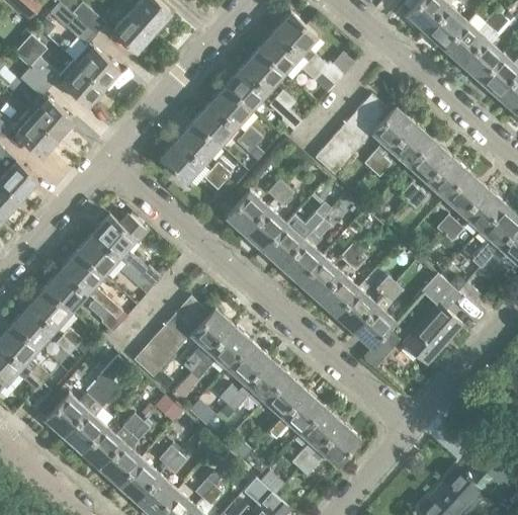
[(36,0),(8,0),(29,19),(42,4),(36,0)]
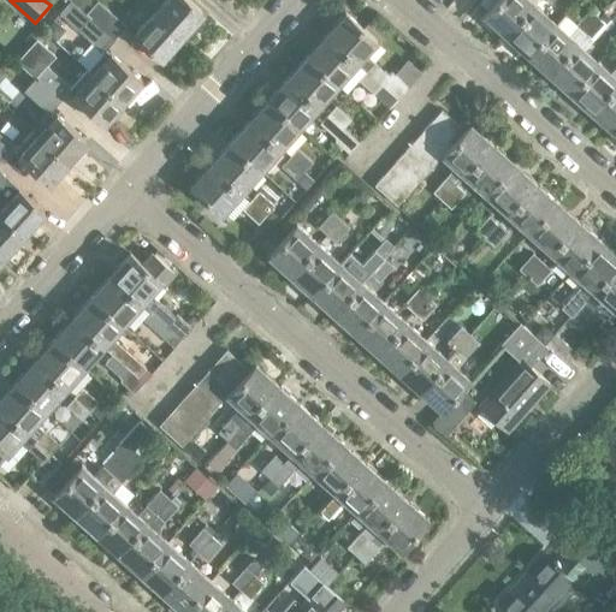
[(66,5),(58,15),(102,53),(86,72),(123,106),(142,84),(110,55),(105,52),(113,42),(125,28),(96,1),(95,4),(92,0),(71,0),(69,3),(66,5)]
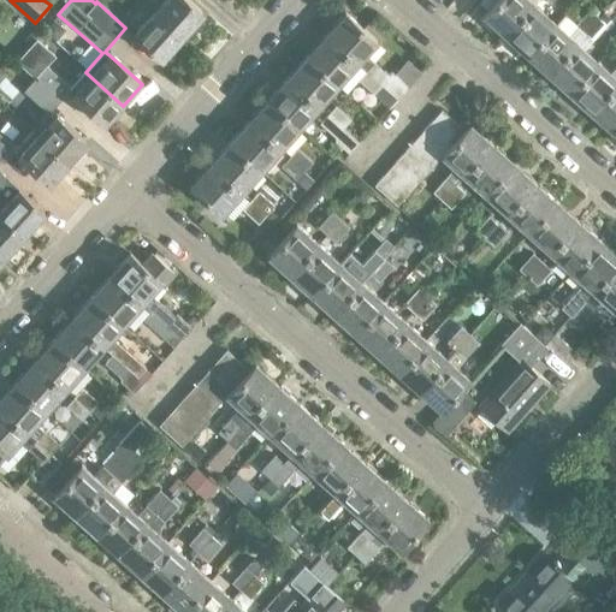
[(184,0),(166,0),(154,15),(182,40),(203,17),(184,0)]
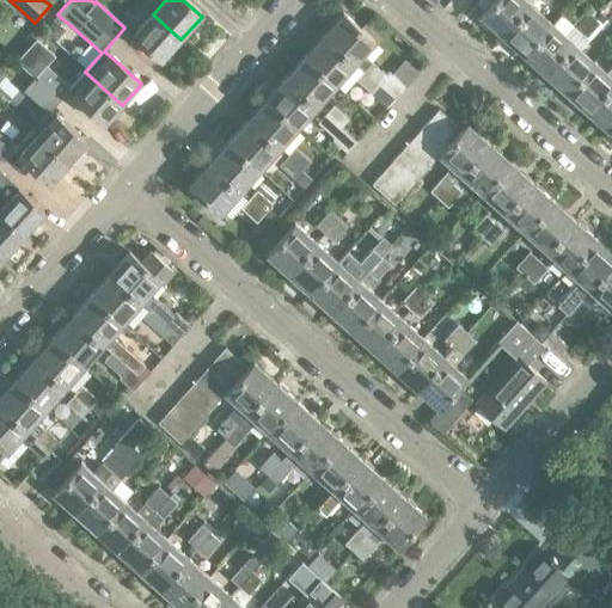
[(471,1),(470,0),(451,0),(444,8),(456,19),(471,1)]
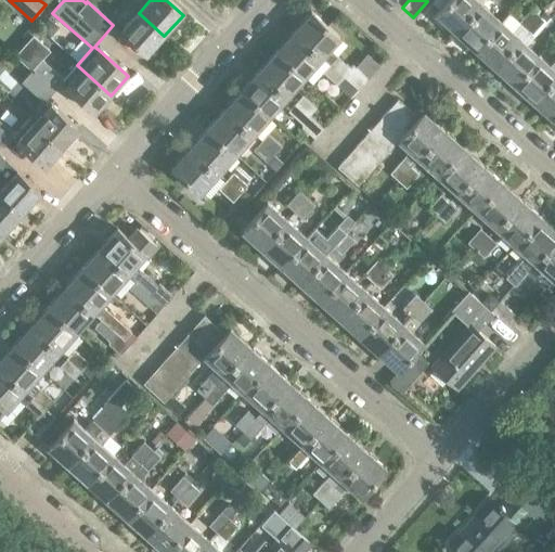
[(447,0),(434,15),(433,20),(440,27),(444,25),(454,34),(480,4),(483,0),(447,0)]
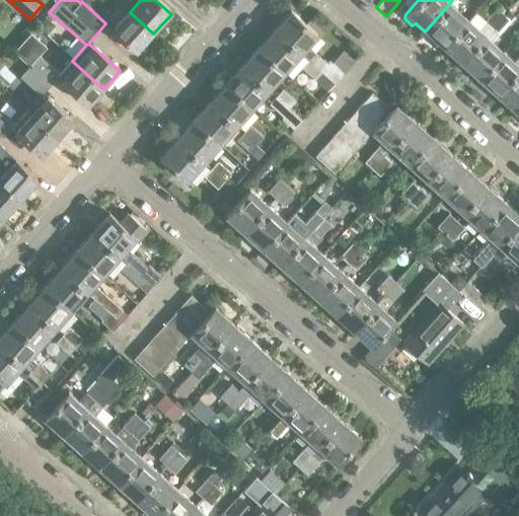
[(449,4),(425,31),(443,48),(467,20),(449,4)]
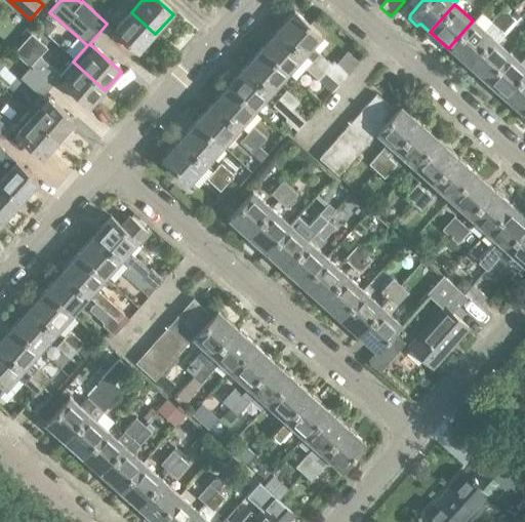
[(497,30),(510,16),(501,9),(489,23),(497,30)]
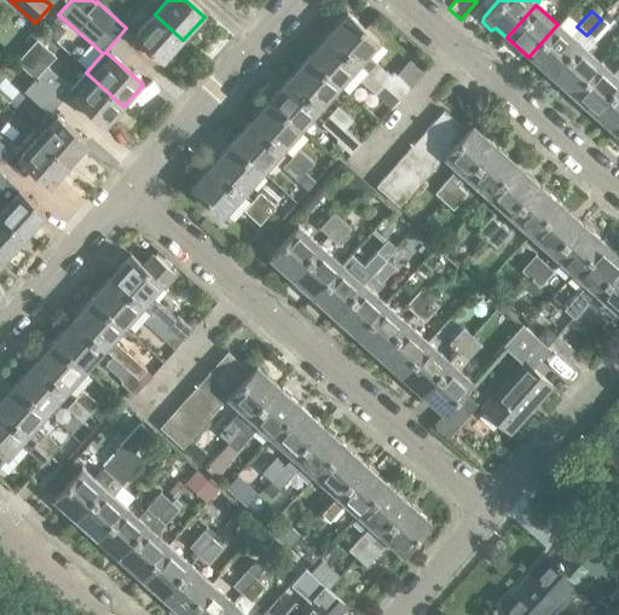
[(162,63),(183,40),(155,15),(134,38),(162,63)]
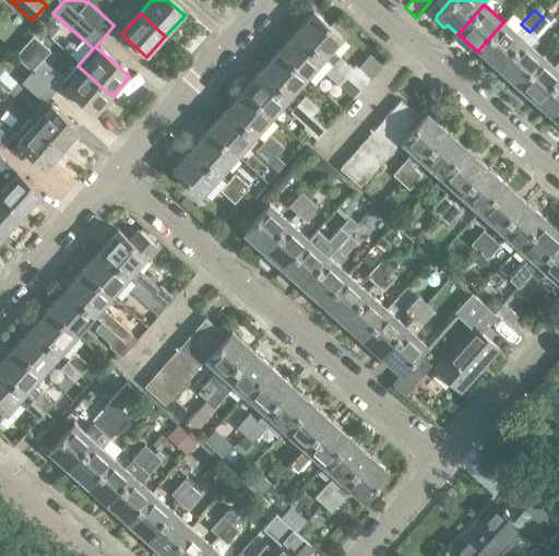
[(351,68),(332,50),(342,39),(312,13),(295,34),(324,60),(324,59),(332,66),(332,67),(346,80),(360,92),(378,71),(361,56),(351,68)]
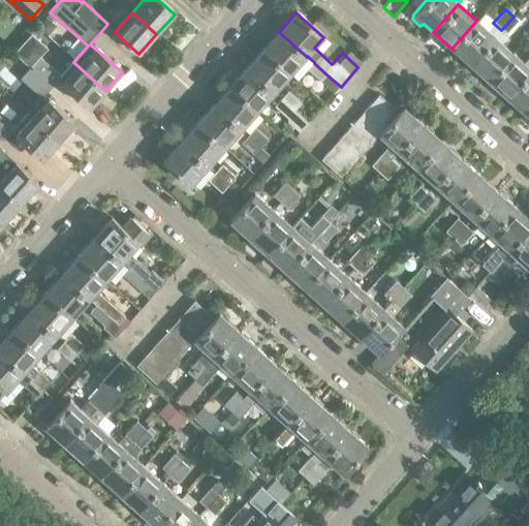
[(509,37),(521,24),(514,17),(501,30),(509,37)]
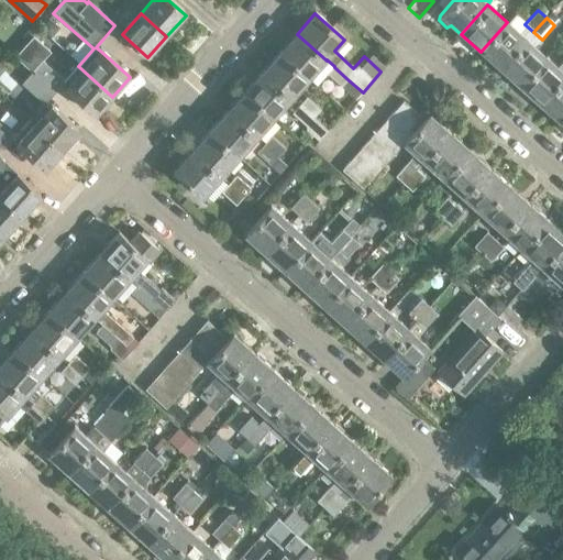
[(59,28),(48,19),(39,30),(50,39),(59,28)]
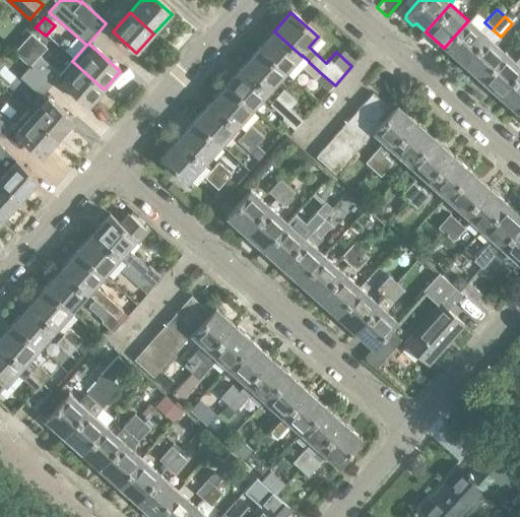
[(468,20),(444,48),(461,64),(485,37),(468,20)]
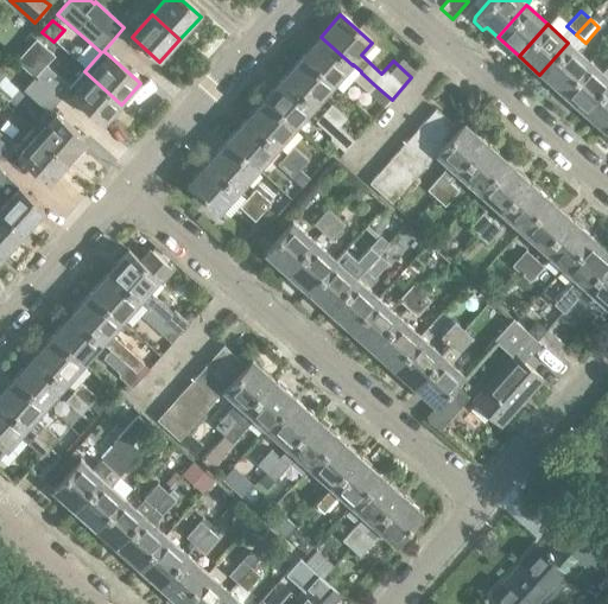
[(353,65),(321,37),(302,58),(334,87),(353,65)]
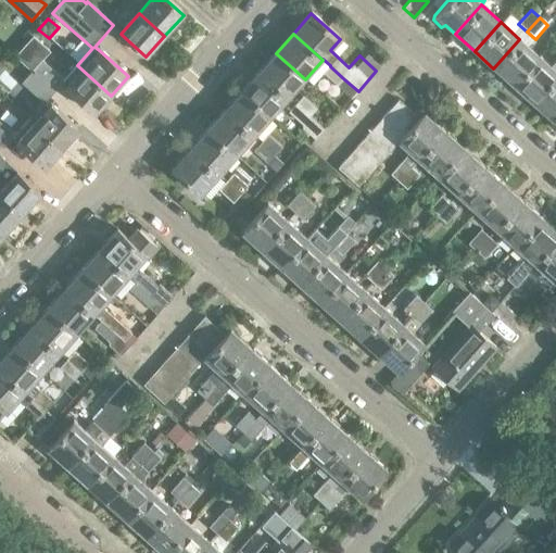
[(49,51),(32,36),(14,57),(30,71),(49,51)]
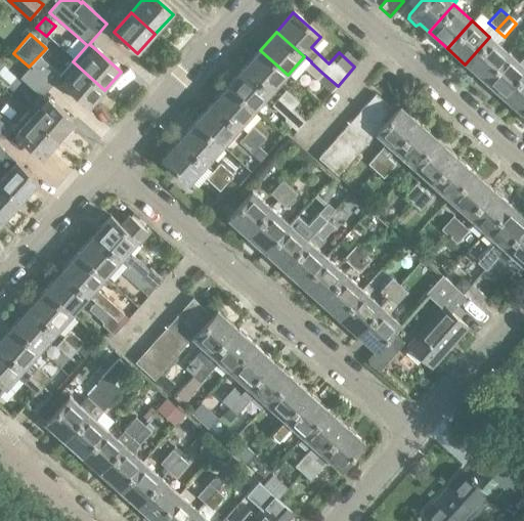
[(489,37),(465,64),(483,81),(508,53),(489,37)]
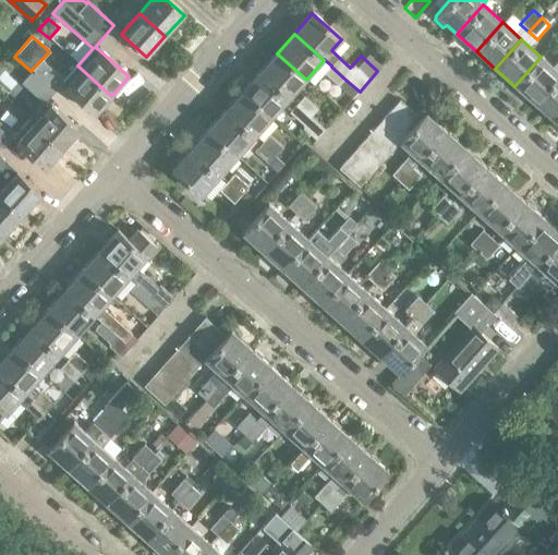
[(306,80),(277,53),(259,73),(289,99),(306,80)]
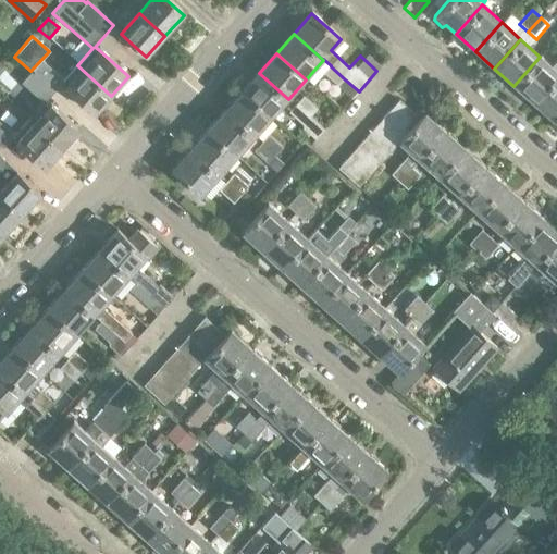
[(556,72),(540,57),(514,86),(533,103),(556,76),(556,72)]
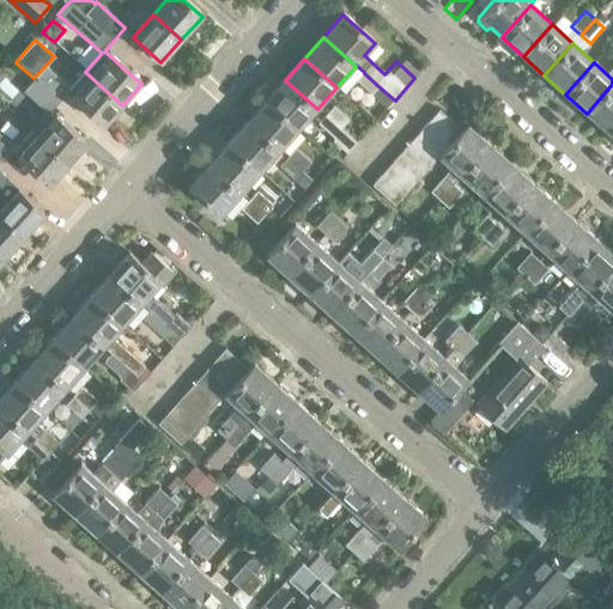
[(46,67),(34,80),(59,103),(67,93),(71,97),(103,126),(122,105),(85,72),(71,89),(46,67)]
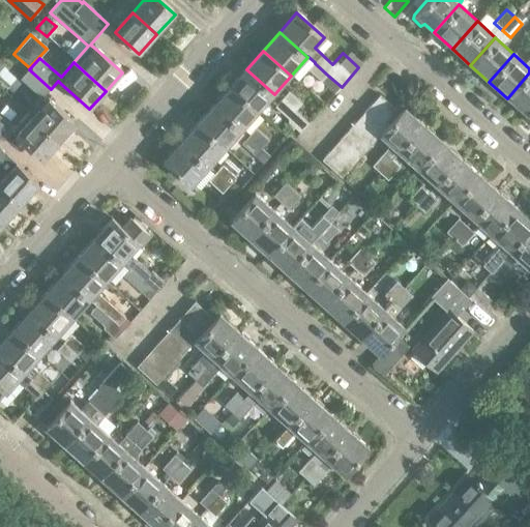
[(328,76),(315,63),(308,70),(321,82),(328,76)]
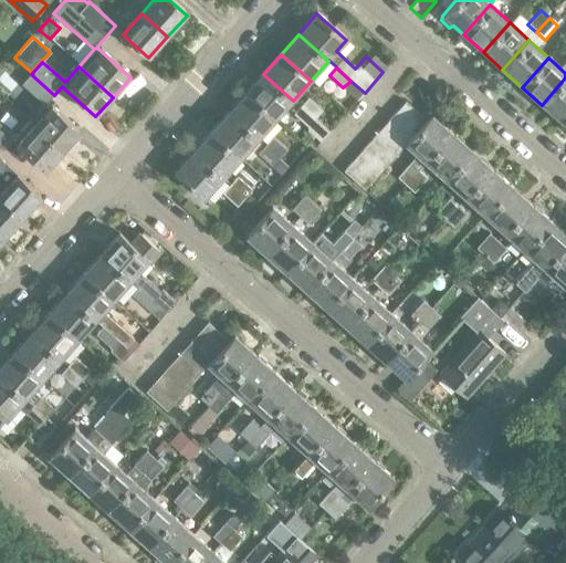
[(31,74),(21,85),(43,105),(29,123),(63,153),(81,133),(51,106),(50,107),(46,103),(54,95),(31,74)]
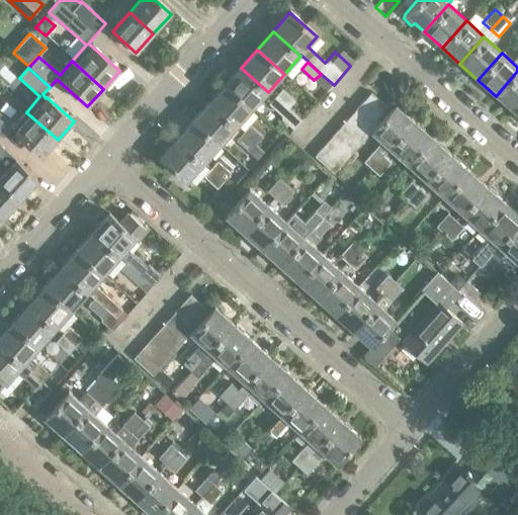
[(268,92),(241,68),(225,86),(252,109),(268,92)]
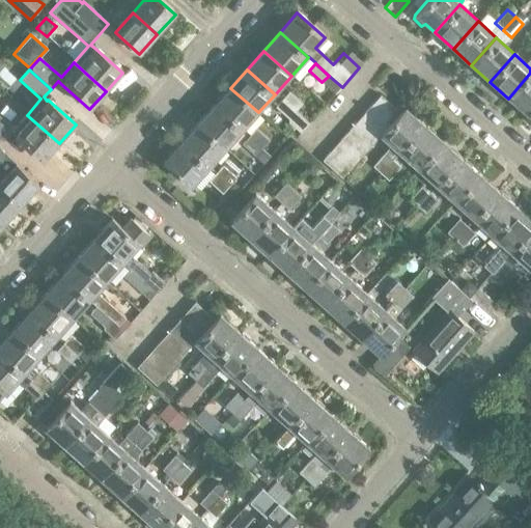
[(530,73),(508,99),(527,115),(530,110),(530,73)]
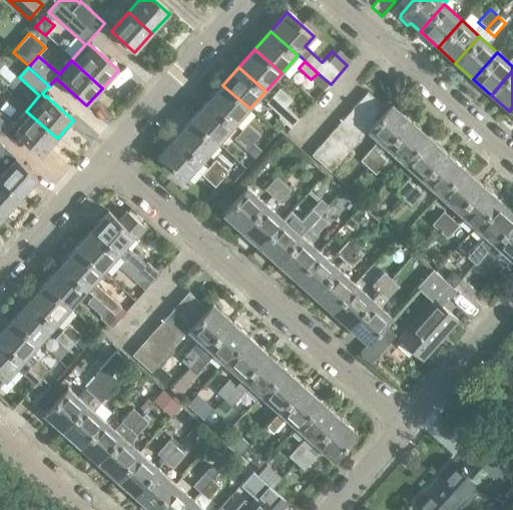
[(330,84),(318,73),(312,80),(324,91),(330,84)]
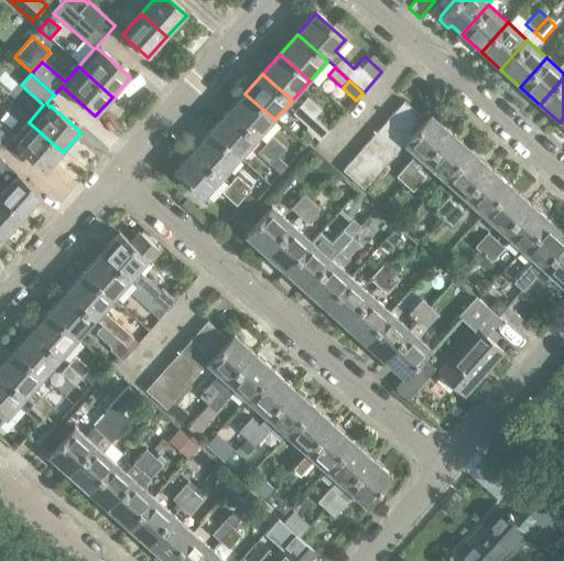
[(321,100),(325,94),(320,88),(314,95),(321,100)]
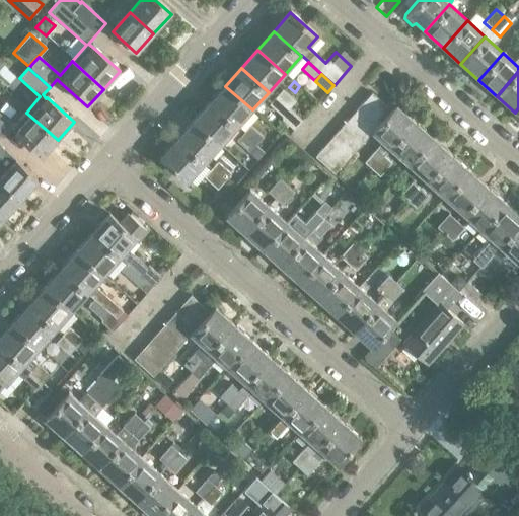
[(252,109),(225,86),(209,104),(236,128),(252,109)]
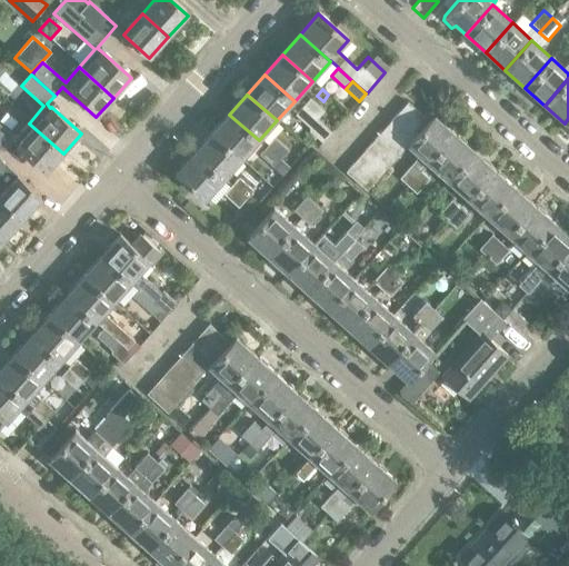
[(310,98),(302,107),(317,120),(325,111),(310,98)]
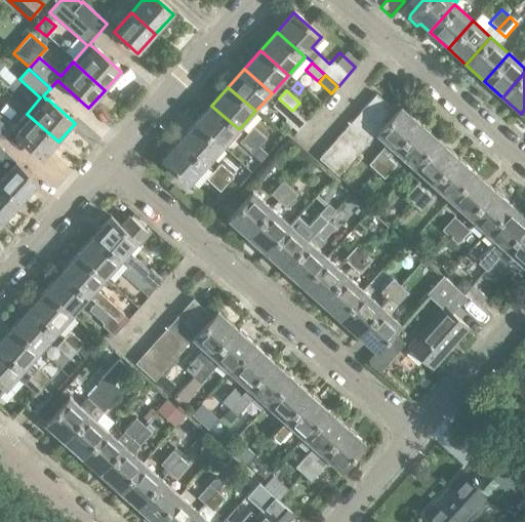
[(396,113),(375,94),(367,105),(387,122),(396,113)]
